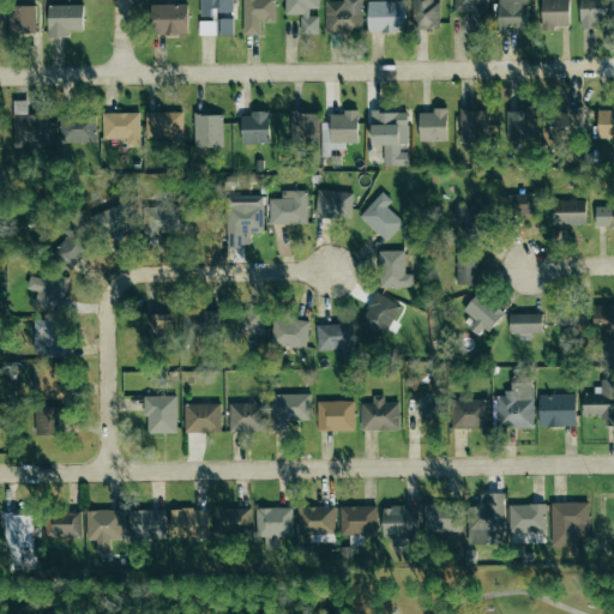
[(233,13),(232,0),(199,0),(199,14),(233,13)]
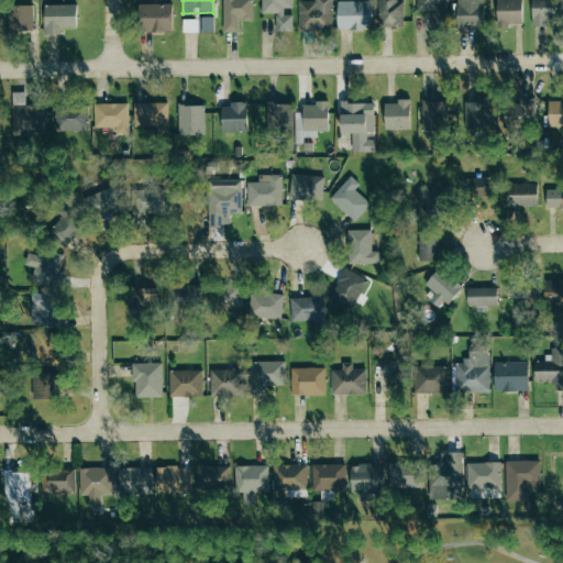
[(222,0),(223,32),(239,32),(239,20),(252,20),(252,0),(222,0)]
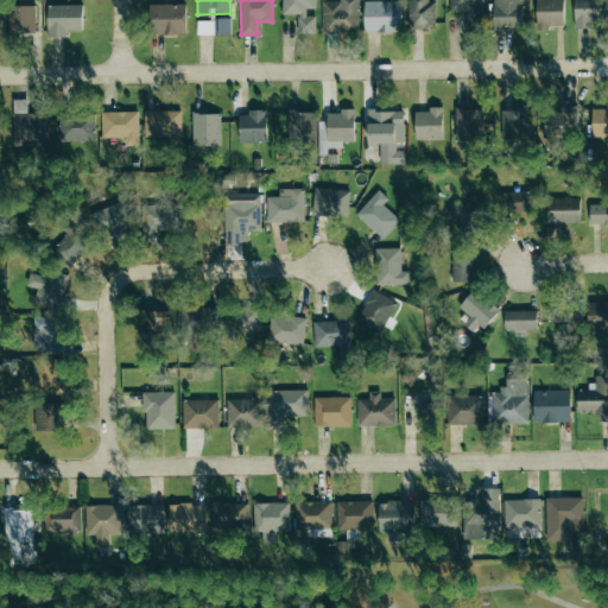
[(282,0),(282,14),(297,13),(297,33),(315,33),(315,12),(314,0),(282,0)]
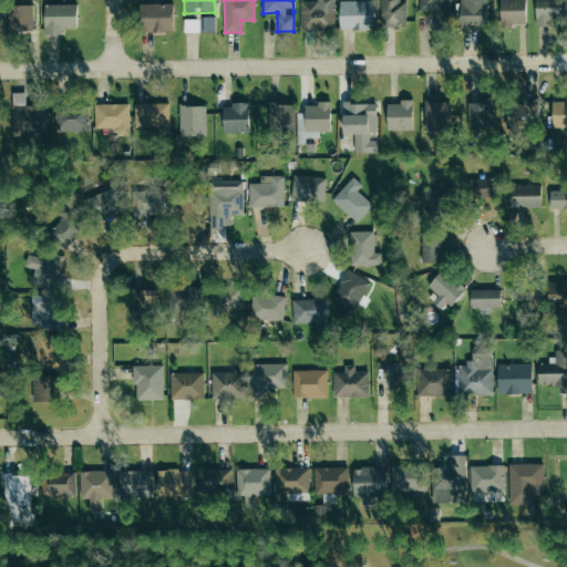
[(299,0),(300,31),(334,30),(333,0),(299,0)]
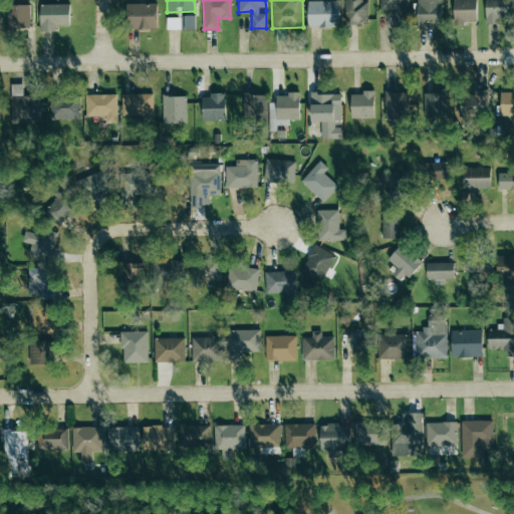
[(337,0),(307,1),(307,27),(338,26),(337,0)]
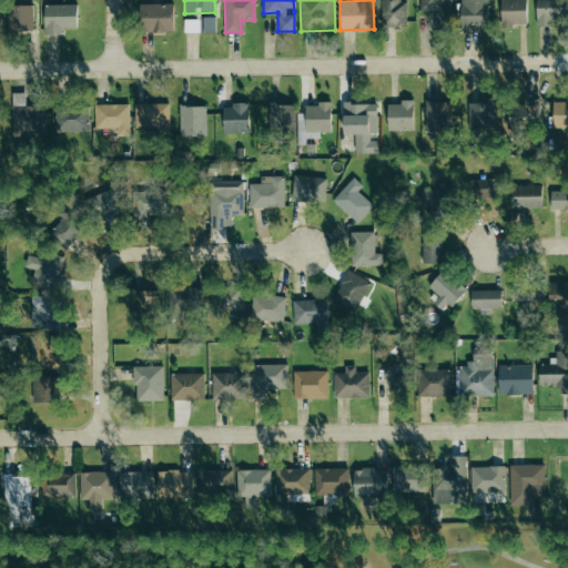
[(381,0),(382,27),(406,26),(405,1),(399,1),(399,0),(381,0)]
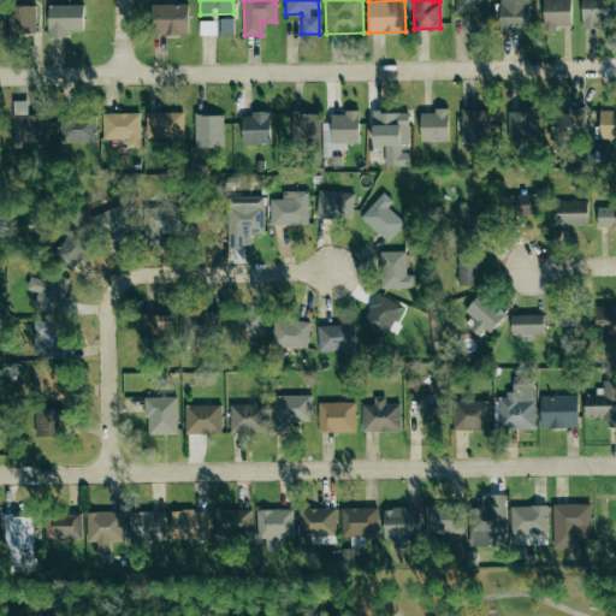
[(455,0),(455,11),(471,11),(471,28),(484,28),(484,13),(487,13),(487,0),(455,0)]
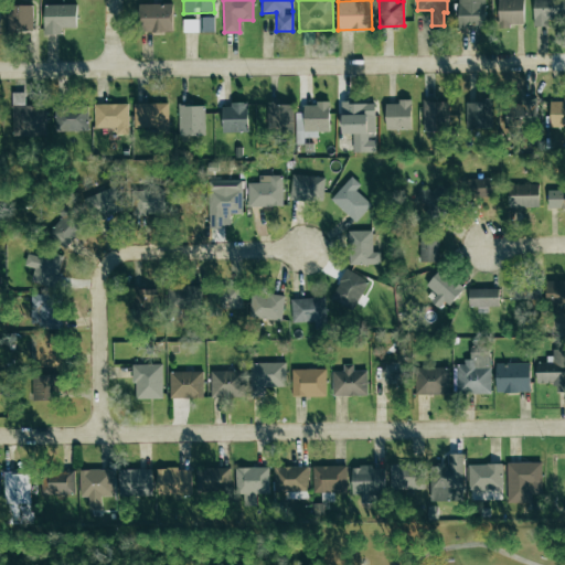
[(484,28),(483,0),(457,0),(458,29),(484,28)]
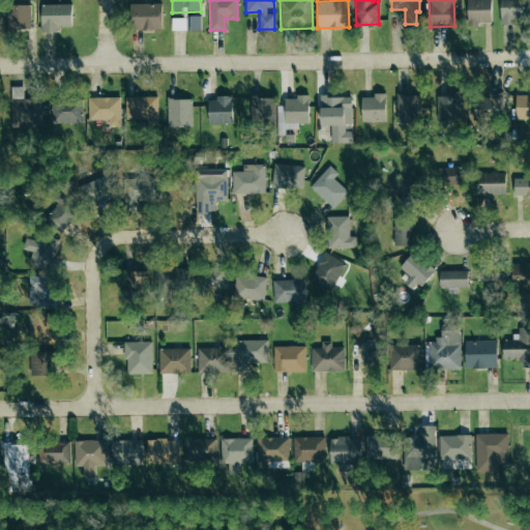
[(467,0),(467,24),(491,24),(491,0),(467,0)]
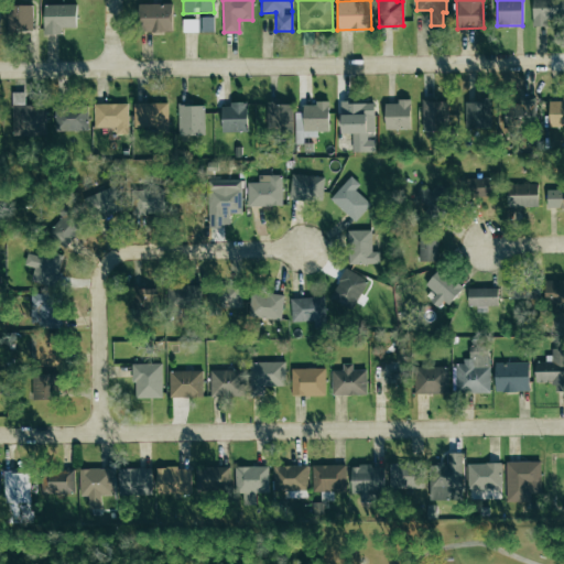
[(531,0),(532,25),(549,25),(549,19),(560,19),(559,0),(531,0)]
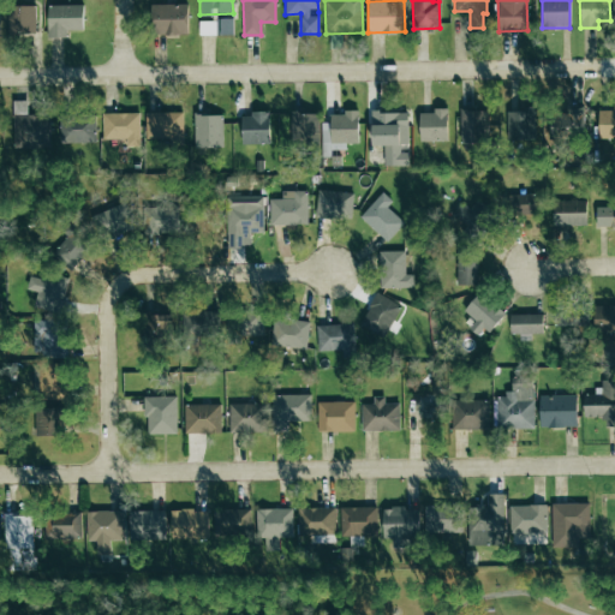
[(82,4),(47,5),(47,37),(67,37),(67,30),(83,30),(82,4)]
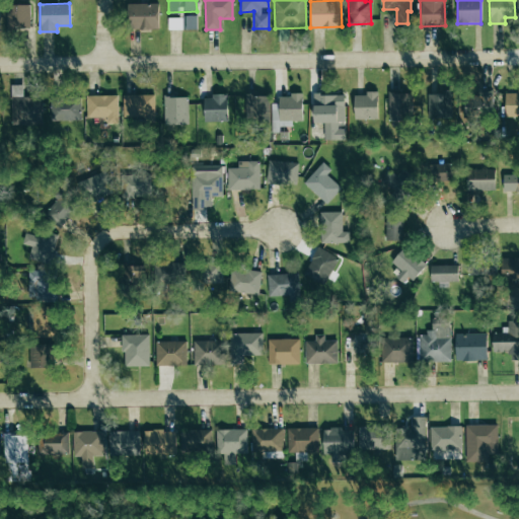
[(158,3),(127,3),(127,29),(158,28),(158,3)]
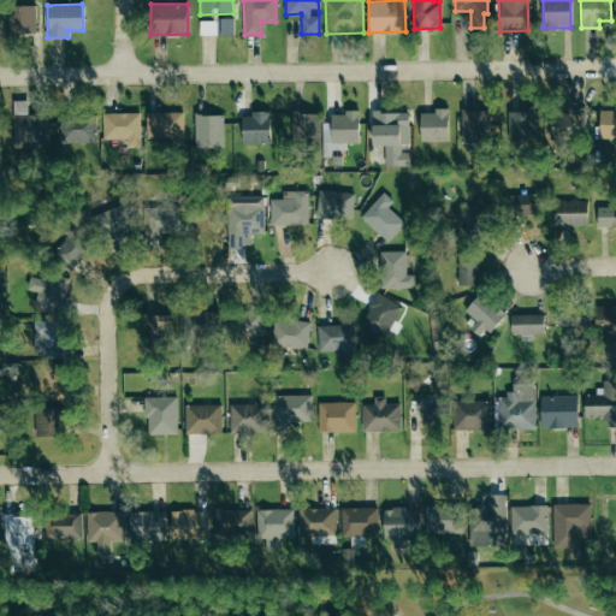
[(7,6),(9,33),(36,33),(35,5),(7,6)]
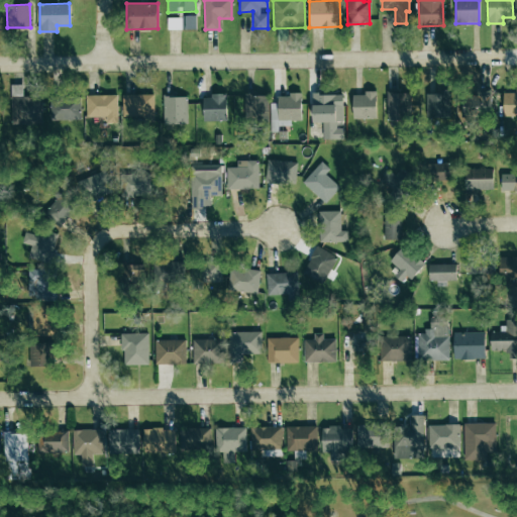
[(195,16),(168,16),(168,29),(196,28),(195,16)]
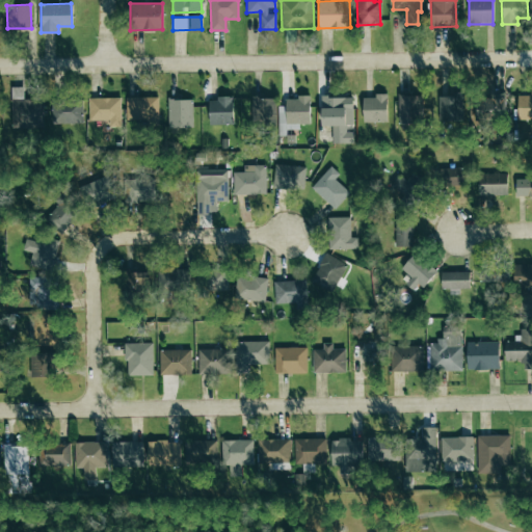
[(23,99),(23,86),(11,86),(11,126),(42,125),(42,99),(23,99)]
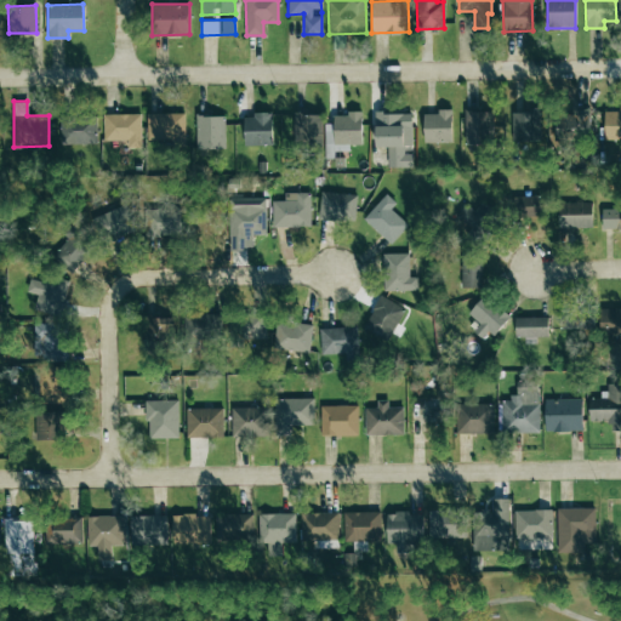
[(620,108),(604,109),(605,140),(620,140),(620,108)]
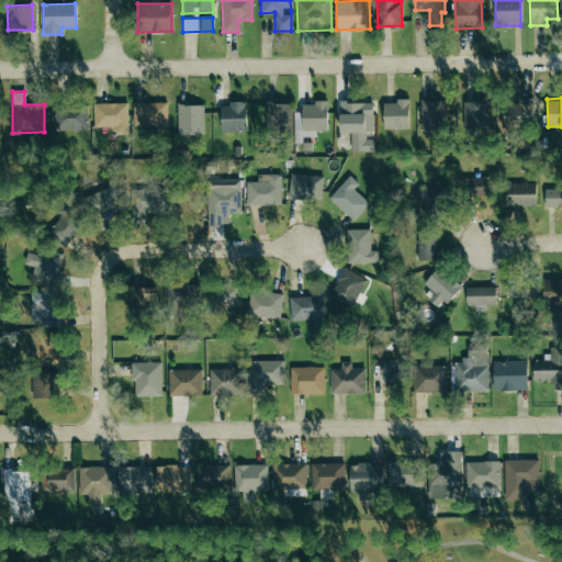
[(532,126),(532,100),(513,99),(513,108),(503,108),(503,125),(532,126)]
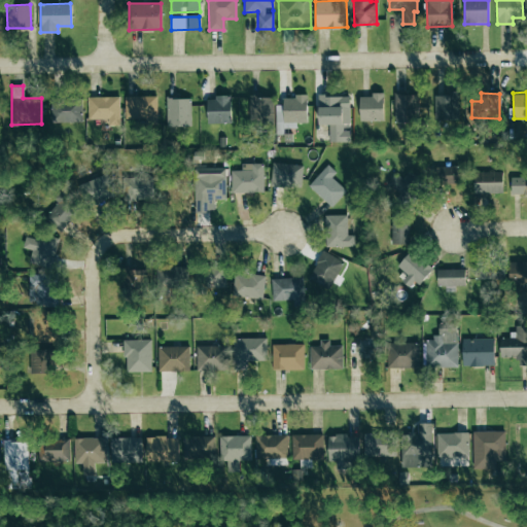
[(394,121),(417,123),(418,95),(395,94),(394,121)]
